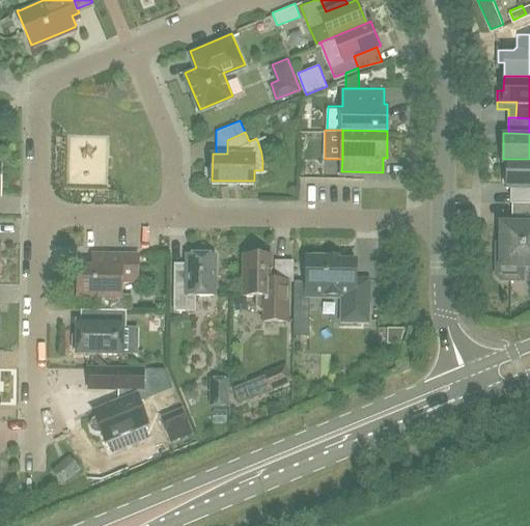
[(529,159),(507,159),(506,185),(510,185),(529,185),(529,159)]
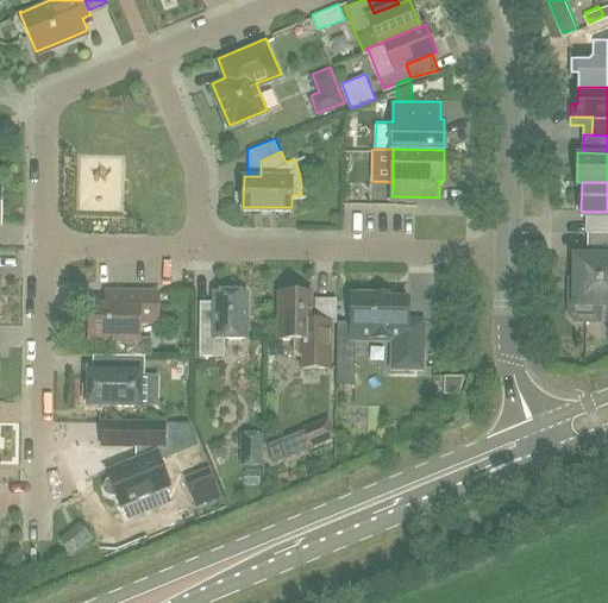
[(588,230),(607,230),(607,212),(585,212),(585,230),(588,230)]
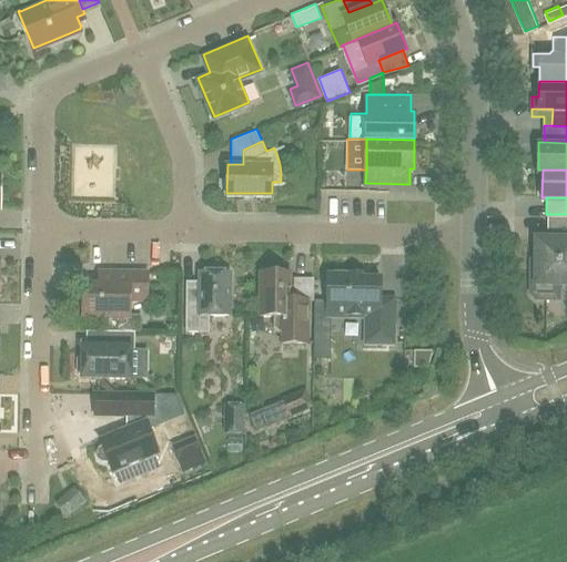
[(566,214),(548,214),(548,237),(566,236),(566,214)]
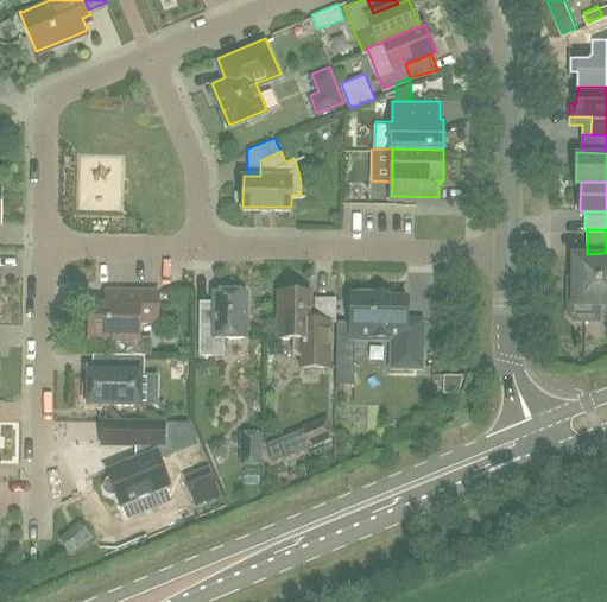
[(606,253),(587,254),(575,253),(574,286),(570,286),(569,311),(575,316),(599,317),(599,302),(606,301),(606,253)]
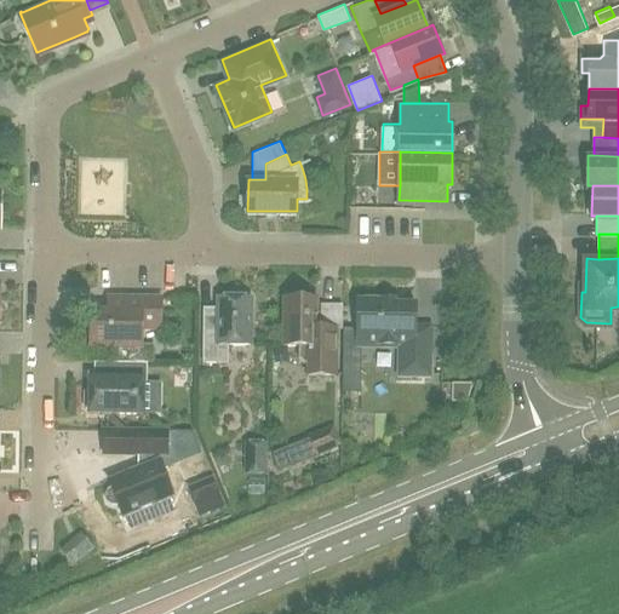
[(219,327),(204,327),(204,360),(229,360),(229,342),(251,342),(251,296),(238,296),(236,293),(233,291),(229,291),(224,293),(224,296),(219,296),(219,305),(219,327)]
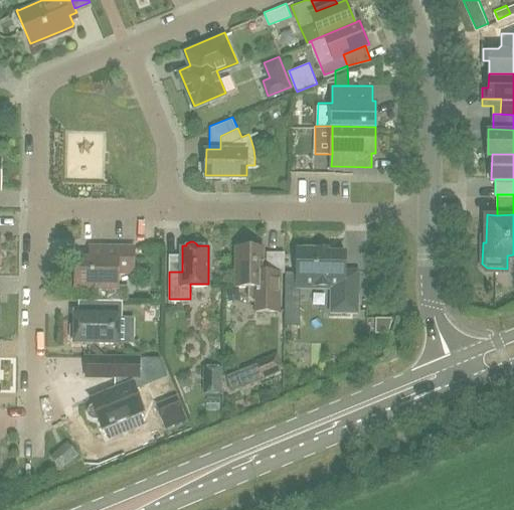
[(267,270),(267,268),(264,264),(264,251),(264,245),(260,245),(257,242),(252,241),(249,242),(246,245),(236,245),(236,285),(248,285),(248,295),(253,300),(257,300),(257,309),(279,309),(280,271),(267,270)]
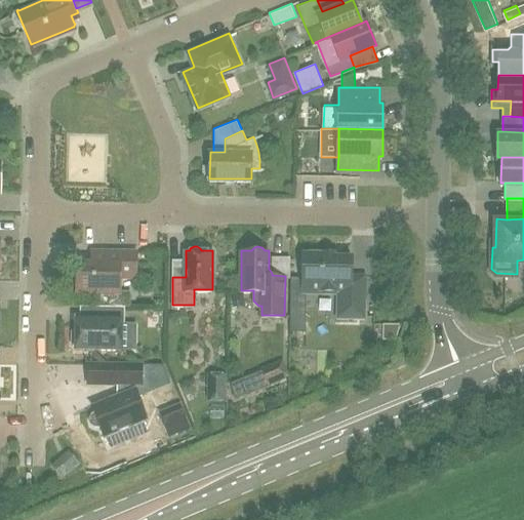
[(337,316),(365,316),(365,295),(368,295),(368,272),(352,272),(352,255),(328,254),(328,251),(322,251),(322,249),(320,247),(311,247),(309,249),(309,251),(304,251),(303,291),(338,291),(337,316)]
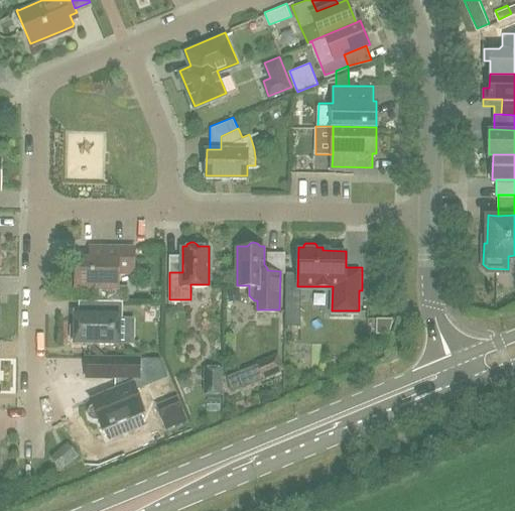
[(134,270),(135,245),(92,245),(92,258),(76,258),(76,271),(72,271),(72,283),(76,283),(76,285),(118,286),(118,270),(134,270)]
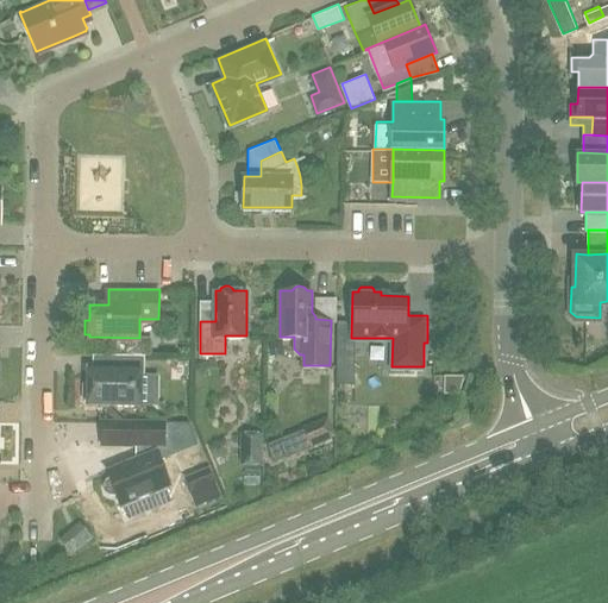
[(315,319),(331,320),(336,320),(336,297),(312,297),(312,312),(315,316),(315,319)]
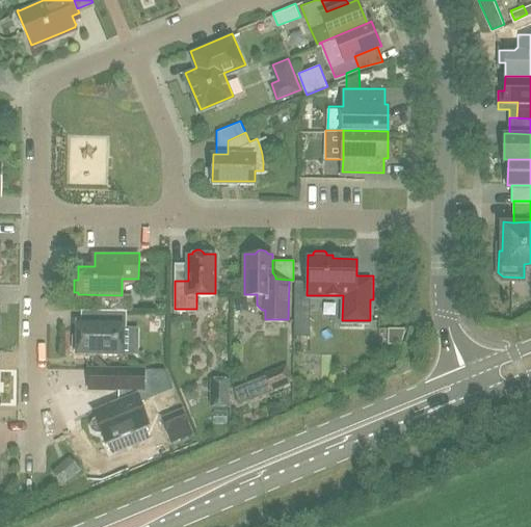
[(175,262),(175,281),(188,281),(188,262),(175,262)]
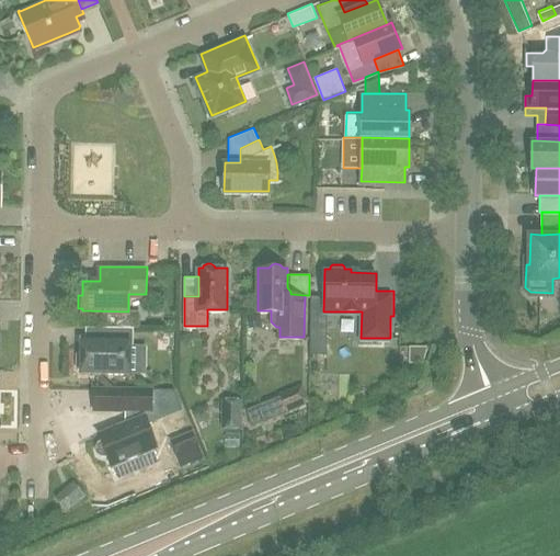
[(100,325),(134,326),(139,326),(140,311),(128,311),(82,310),(82,325),(100,325)]
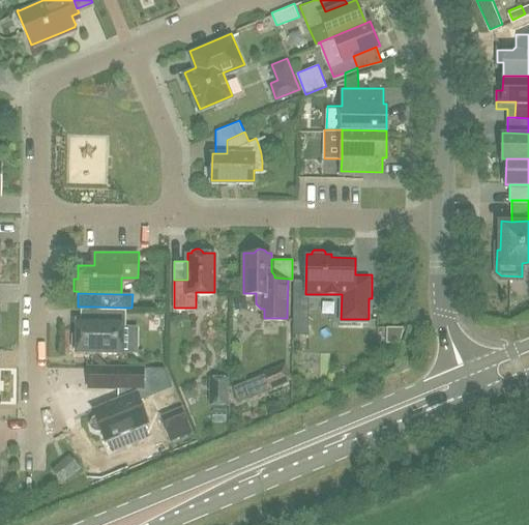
[(93,321),(82,321),(78,321),(77,332),(72,332),(72,346),(77,346),(77,350),(122,351),(123,323),(126,323),(126,308),(94,307),(93,321)]
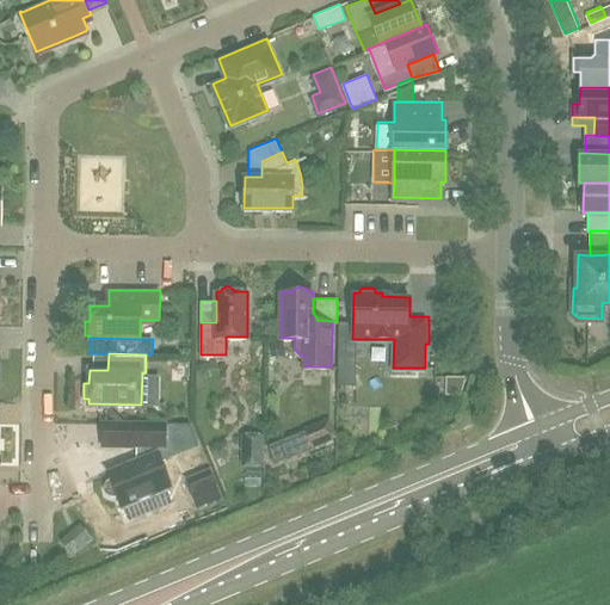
[(142,372),(141,405),(159,405),(159,372),(146,372),(142,372)]
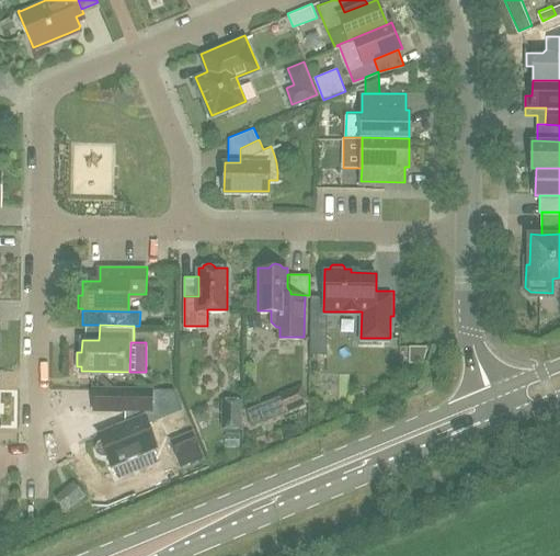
[(282,395),(286,407),(307,398),(301,385),(281,394),(282,395)]
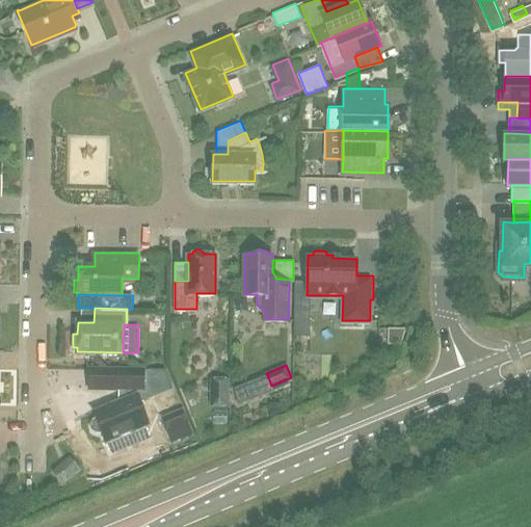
[(88,387),(106,387),(118,387),(143,388),(143,367),(106,366),(88,366),(88,387)]
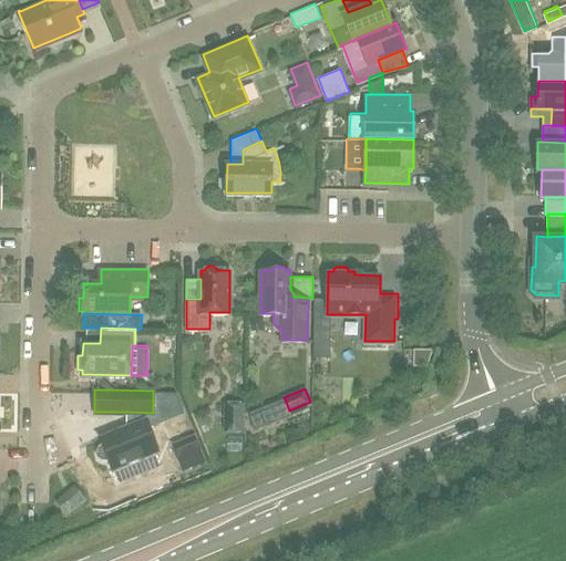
[(145,419),(150,428),(185,414),(175,391),(153,391),(153,413),(126,412),(127,423),(117,427),(119,430),(145,419)]
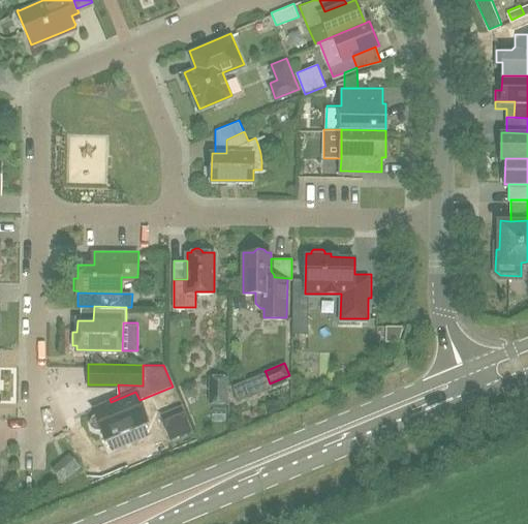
[(266,372),(234,384),(236,402),(272,388),(270,383),(266,372)]
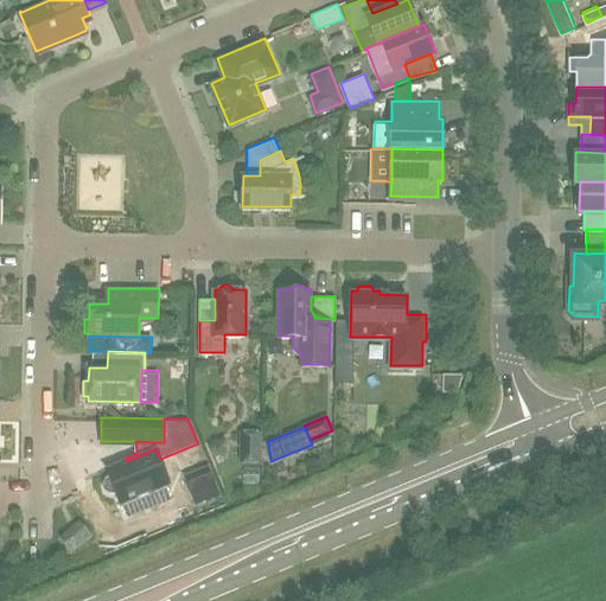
[(242,430),(242,459),(261,459),(262,430),(242,430)]
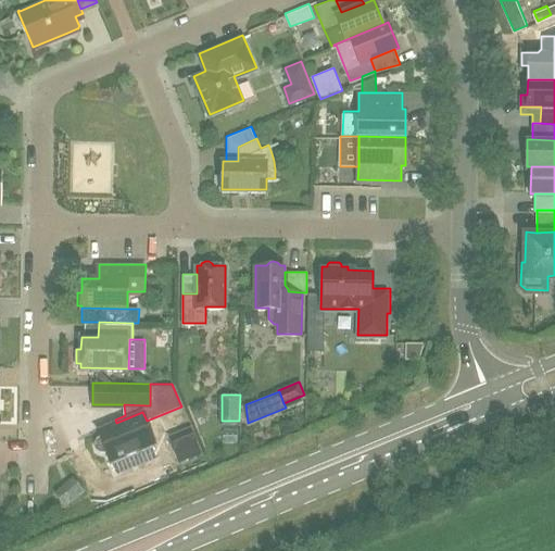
[(106,449),(111,460),(154,441),(147,421),(142,412),(116,423),(98,430),(100,435),(99,436),(96,439),(96,443),(97,447),(100,450),(104,450),(106,449)]
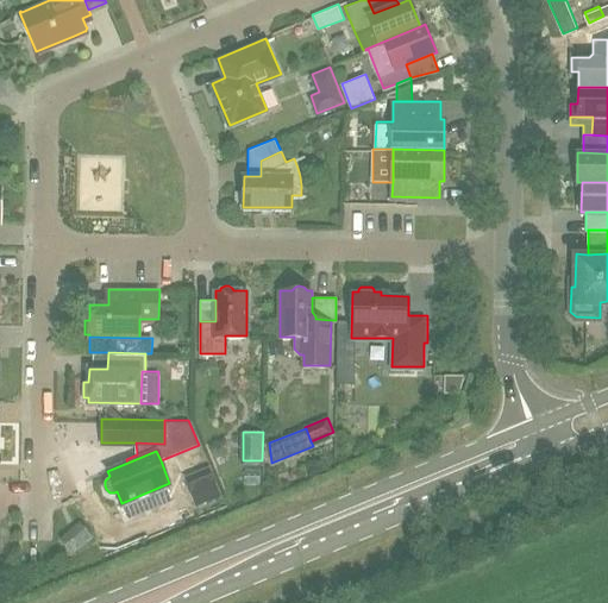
[(208,465),(183,475),(196,506),(221,496),(208,465)]
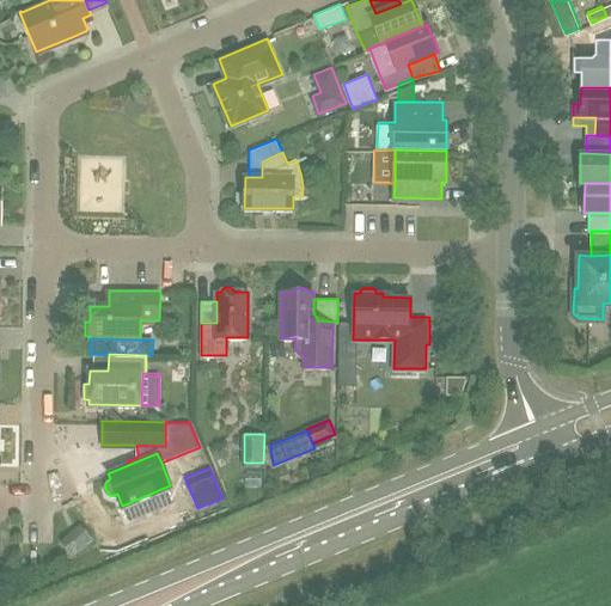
[(262,467),(246,467),(246,483),(262,483),(262,467)]
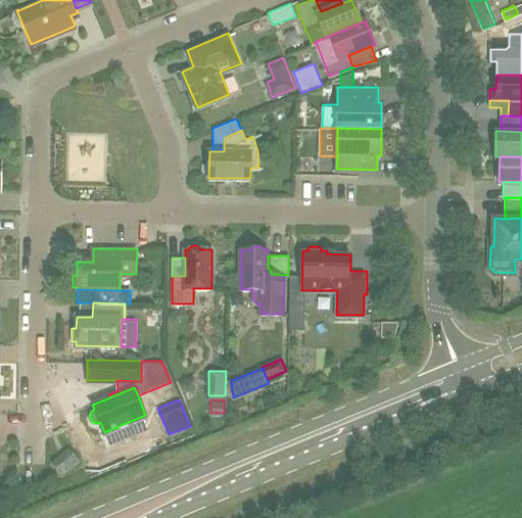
[(64,452),(51,462),(61,475),(79,461),(68,448),(64,452)]
